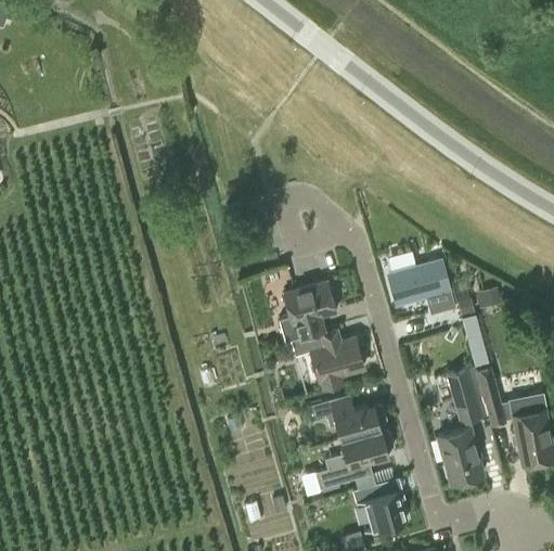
[(0,4),(0,21),(5,24),(12,10),(0,4)]
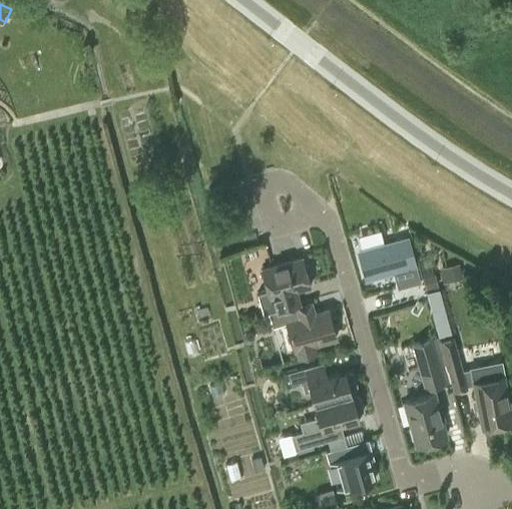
[(270,294),(259,297),(265,317),(301,307),(298,294),(312,290),(304,261),(263,273),(270,294)]
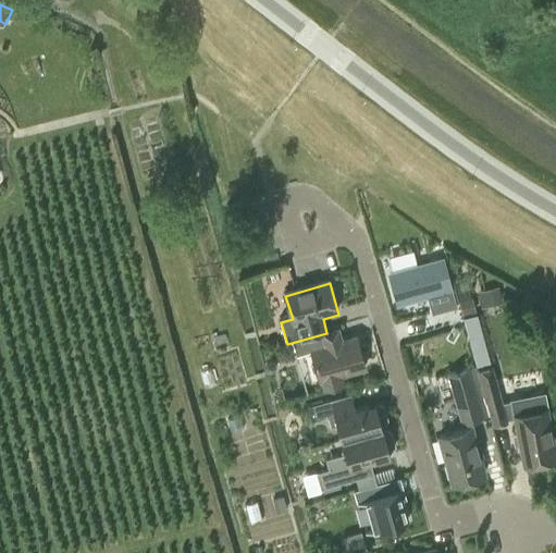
[(451,284),(398,298),(404,320),(442,309),(445,321),(460,317),(451,284)]
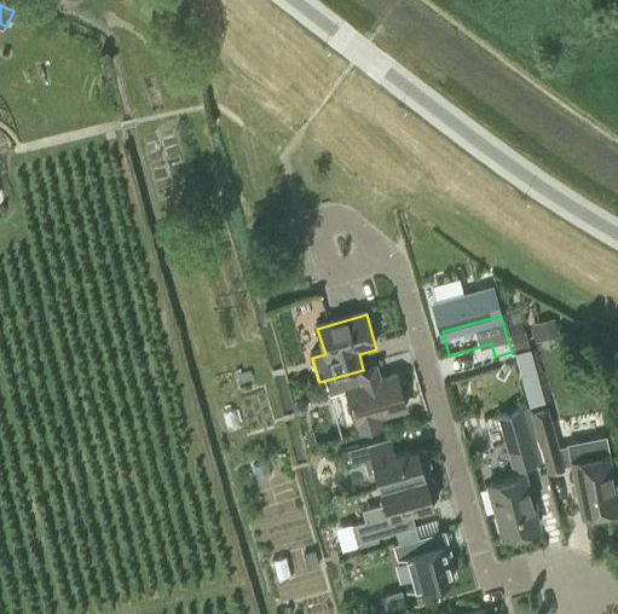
[(533,326),(537,342),(559,336),(555,320),(533,326)]
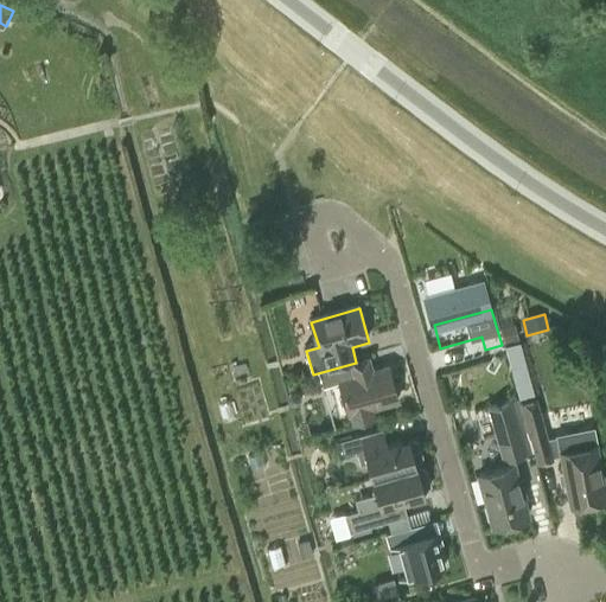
[(505,345),(518,341),(514,326),(502,330),(505,345)]
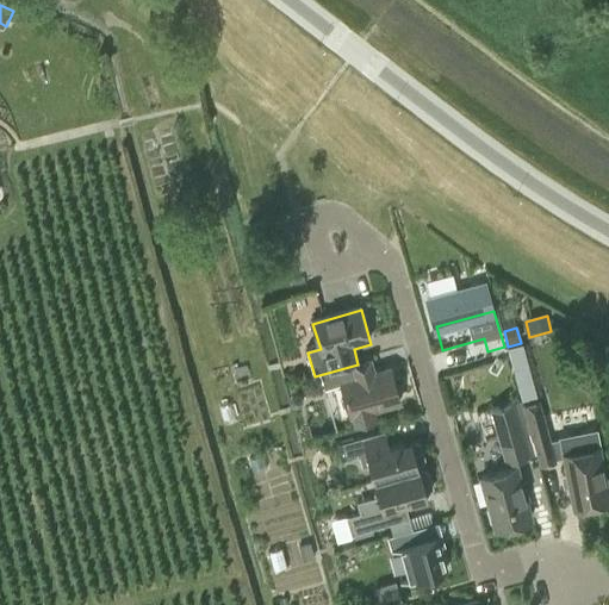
[(362,365),(322,375),(325,391),(343,386),(353,420),(355,430),(377,424),(374,413),(401,406),(392,372),(367,379),(362,365)]
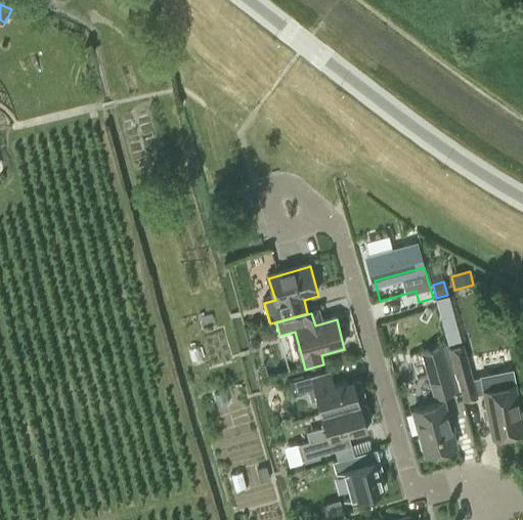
[(460,393),(446,346),(421,353),(434,400),(460,393)]
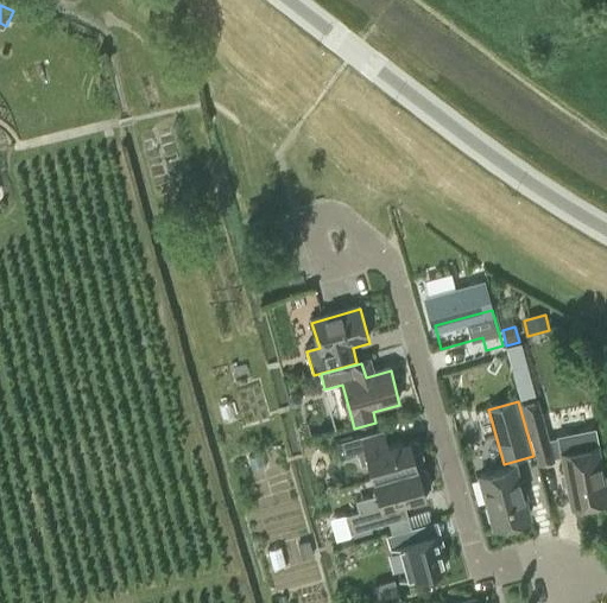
[(541,468),(555,464),(555,463),(549,444),(545,430),(538,402),(524,406),(531,433),(541,468)]
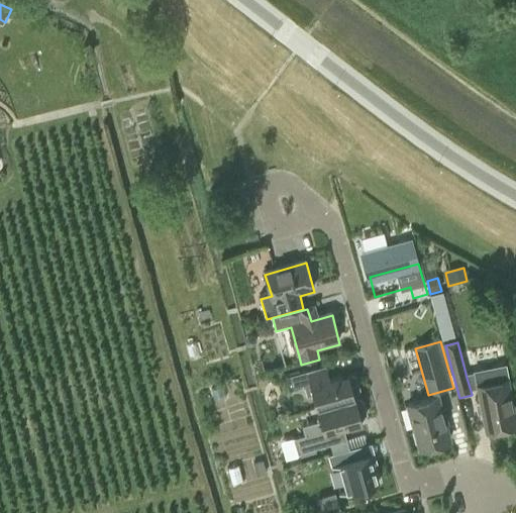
[(319,410),(355,400),(354,397),(356,396),(359,392),(355,381),(352,379),(349,380),(348,377),(327,383),(324,370),(287,381),(290,394),(305,389),(308,399),(315,397),(319,410)]
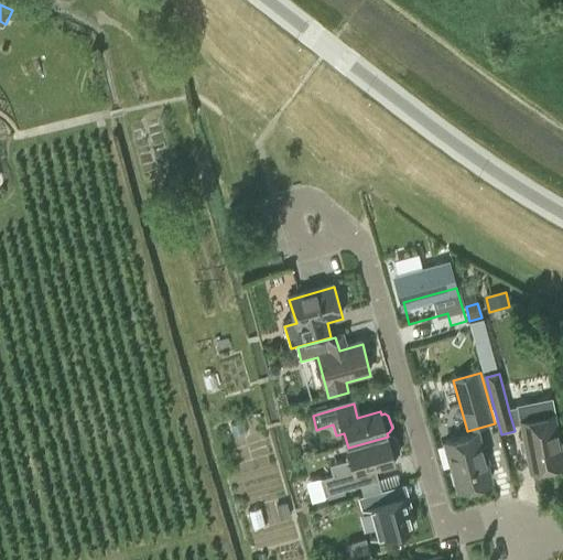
[(519,409),(519,410),(509,412),(515,430),(522,428),(531,474),(562,467),(562,459),(552,404),(519,409)]
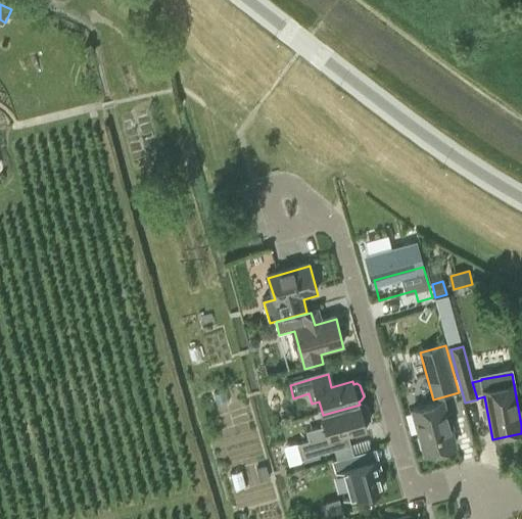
[(360,408),(360,405),(323,415),(326,429),(307,434),(311,443),(298,447),(302,461),(347,449),(343,435),(366,428),(365,426),(368,425),(370,421),(367,409),(363,407),(360,408)]
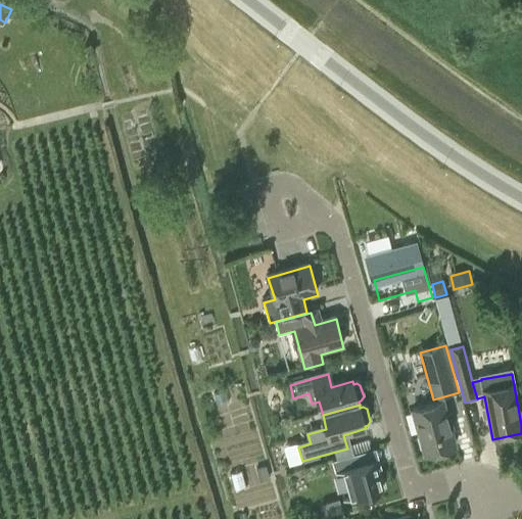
[(426,457),(457,449),(444,405),(414,413),(426,457)]
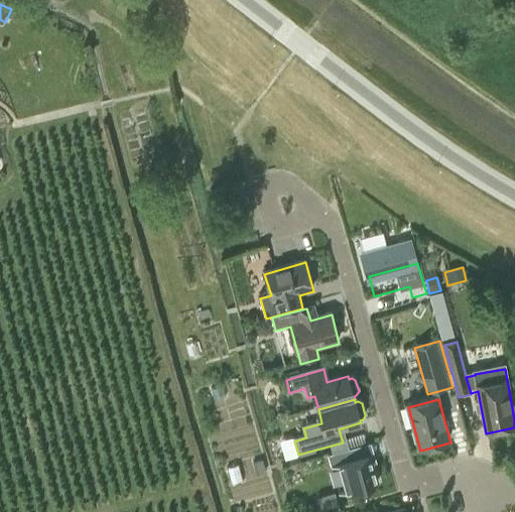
[(356,450),(346,453),(329,458),(332,469),(341,467),(348,493),(379,484),(373,465),(370,466),(367,458),(359,460),(356,450)]
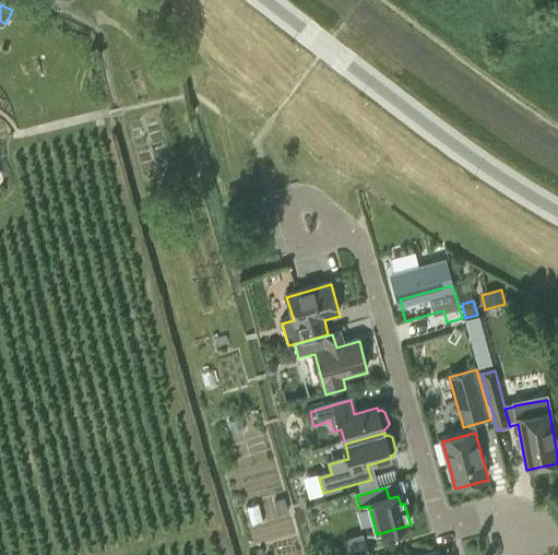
[(274,503),(279,518),(287,516),(283,500),(274,503)]
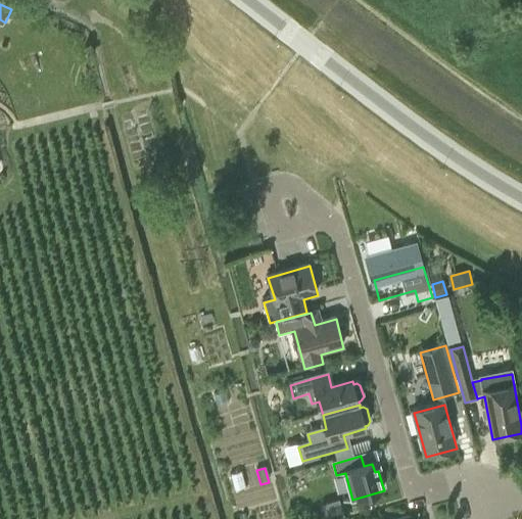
[(330,518),(342,514),(339,503),(327,506),(330,518)]
